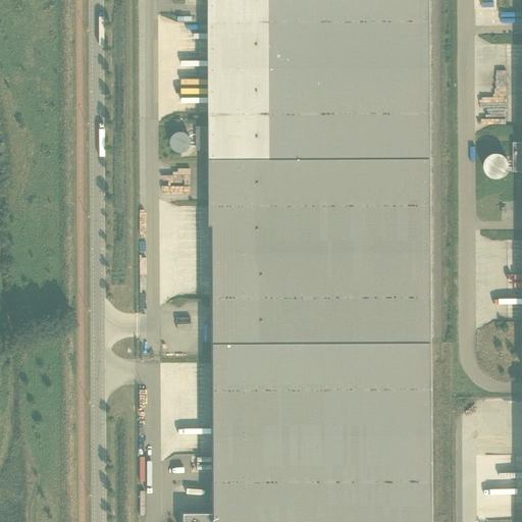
[(197,126),(197,150),(210,150),(211,161),(211,345),(432,344),(431,160),(429,0),(209,0),(210,126),(197,126)]
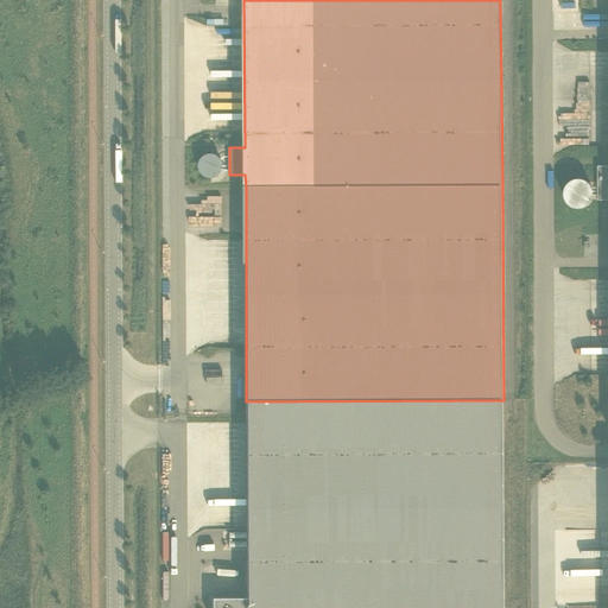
[(206,151),(198,171),(220,179),(227,159),(206,151)]
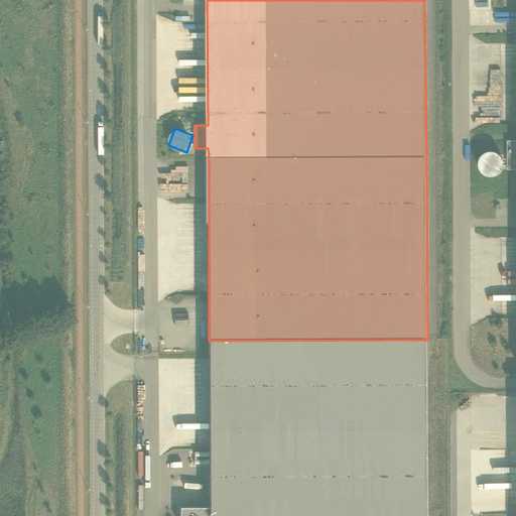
[(515,140),(507,141),(507,169),(515,169),(515,140)]
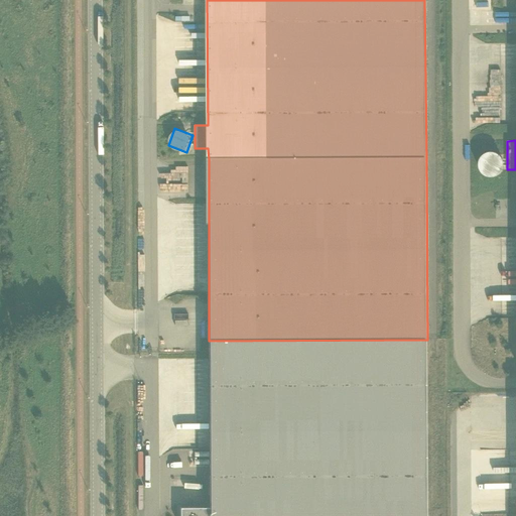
[(482,154),(484,173),(503,171),(502,152),(482,154)]
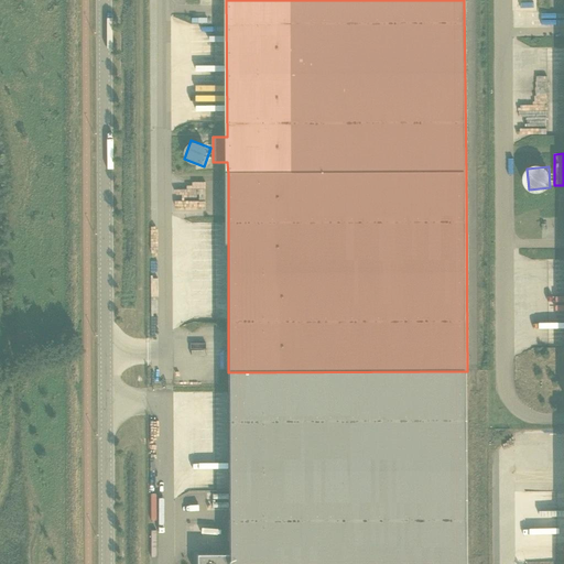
[(228,372),(229,555),(229,563),(467,563),(467,371),(228,372)]
